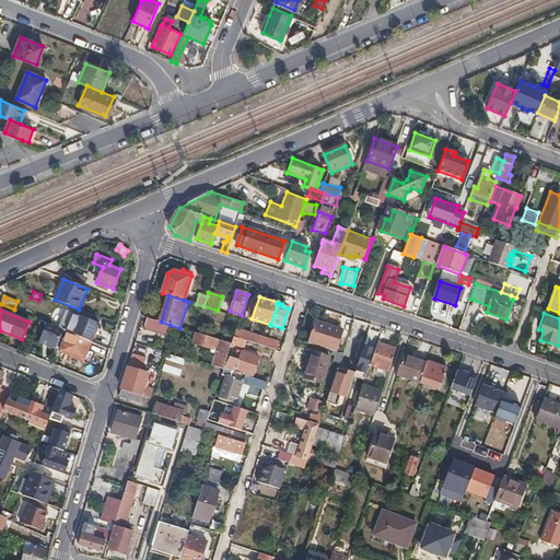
[(68,331),(91,341),(100,324),(79,315),(76,323),(70,321),(67,322),(63,330),(68,331)]
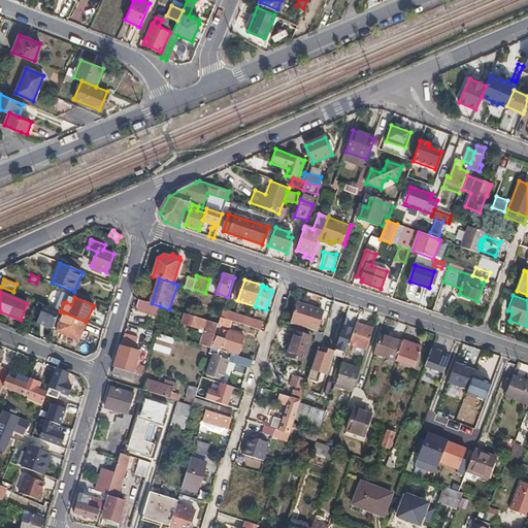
[(152,303),(138,300),(136,307),(158,314),(160,306),(152,303)]
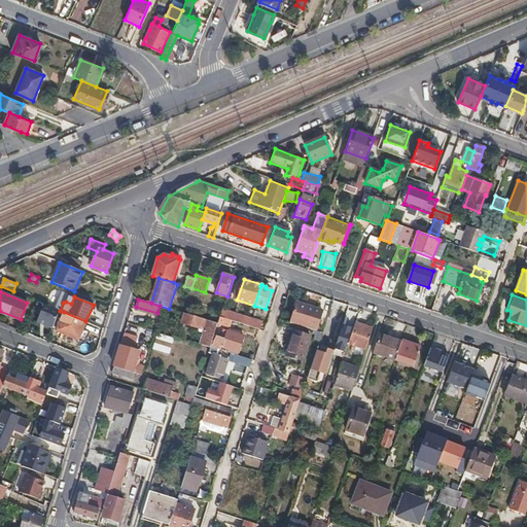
[(297,303),(291,322),(317,330),(323,312),(297,303)]
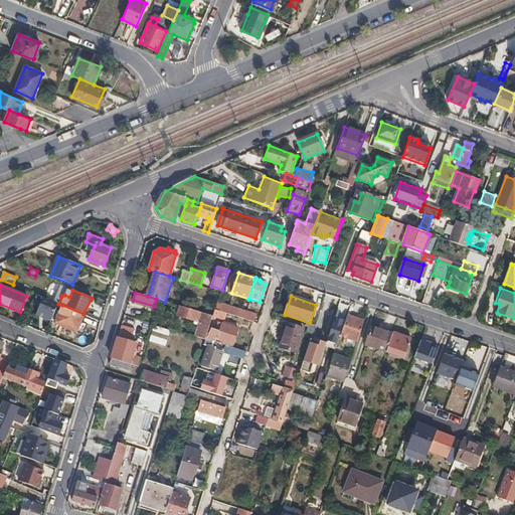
[(57,303),(42,297),(35,315),(50,321),(57,303)]
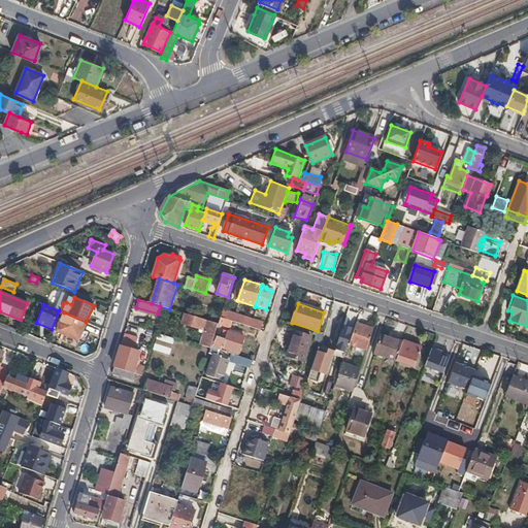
[(259,322),(223,309),(221,318),(231,321),(256,329),(259,322)]
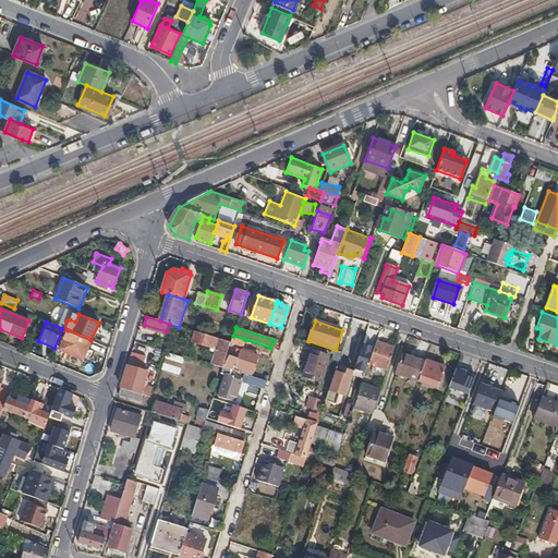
[(88,349),(91,340),(68,330),(60,350),(83,360),(91,363),(95,352),(88,349)]
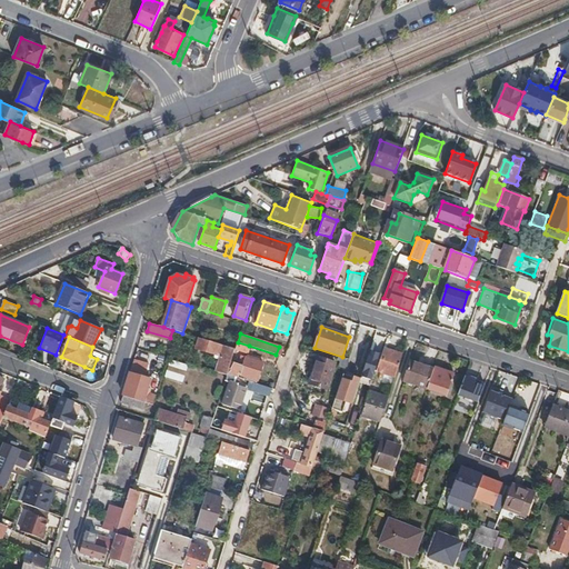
[(220,360),(216,371),(227,375),(228,375),(236,349),(227,347),(199,338),(196,348),(215,355),(213,358),(220,360)]
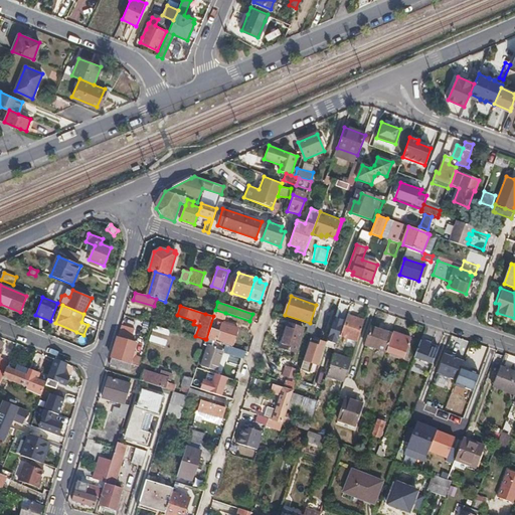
[(207,308),(205,314),(213,316),(215,310),(207,308)]
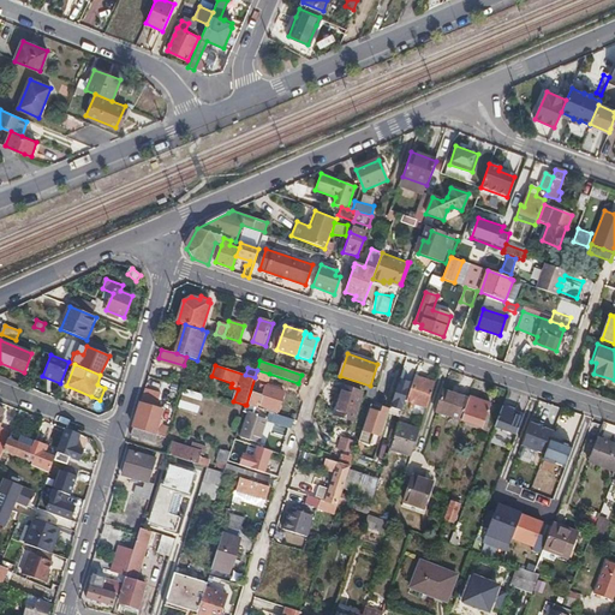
[(257,370),(255,377),(262,380),(268,378),(269,374),(257,370)]
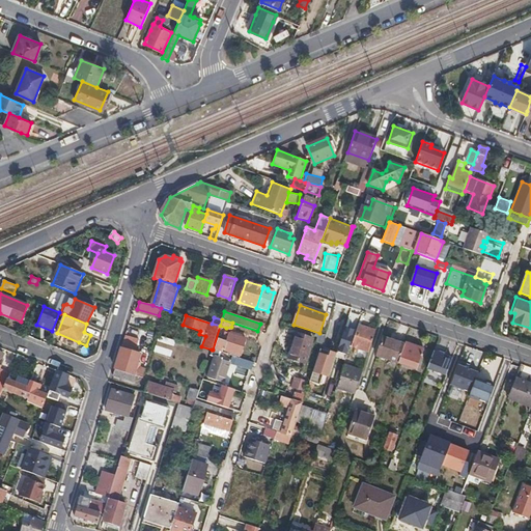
[(369,352),(376,331),(358,325),(352,346),(369,352)]
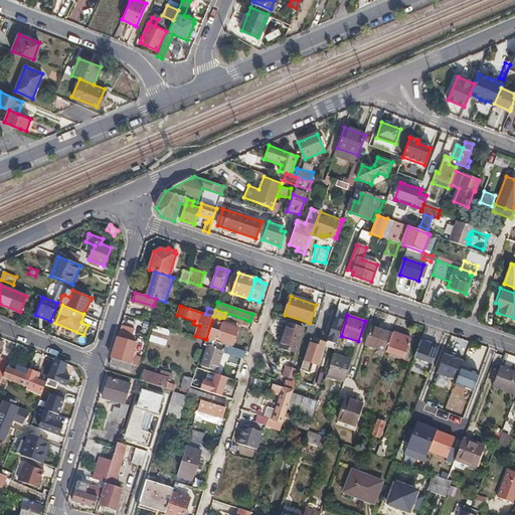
[(335,317),(326,343),(336,347),(345,320),(335,317)]
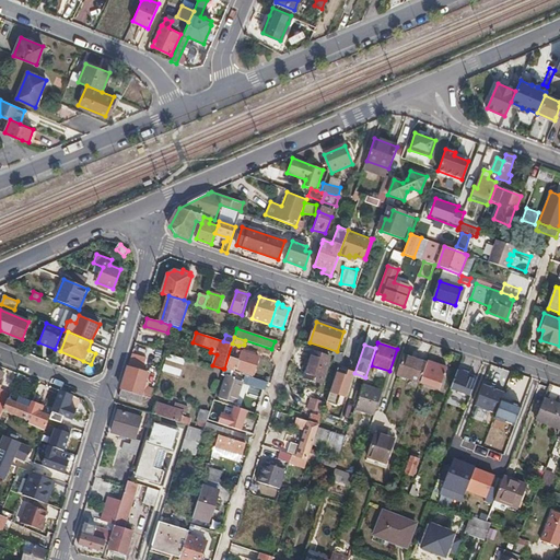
[(243,371),(242,374),(251,376),(252,374),(254,374),(259,358),(243,352),(237,370),(243,371)]
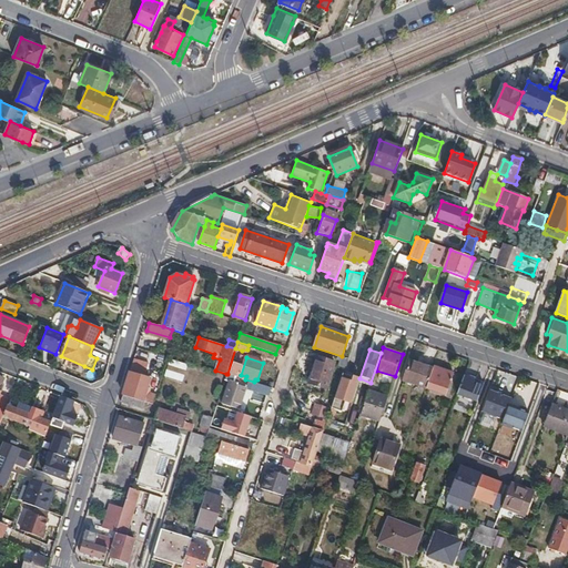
[(318,357),(310,383),(326,388),(335,363),(318,357)]
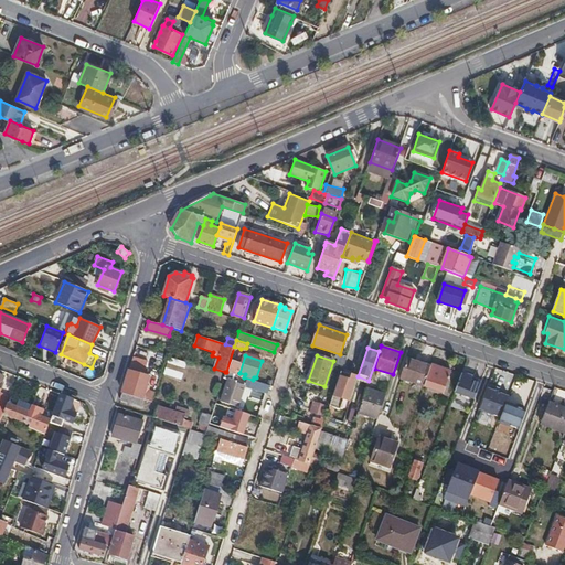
[(132,356),(129,370),(144,374),(148,361),(132,356)]
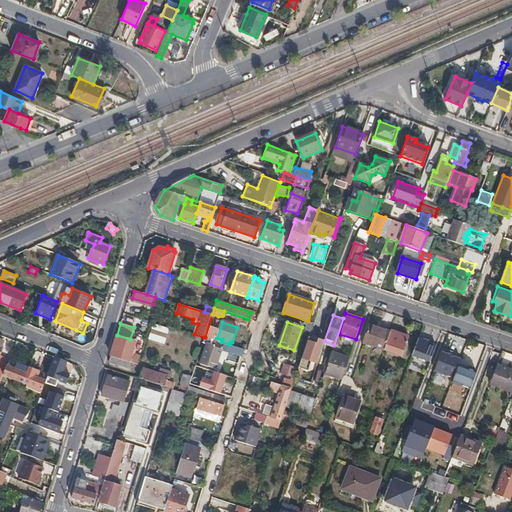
[(154,325),(149,339),(163,343),(168,329),(154,325)]
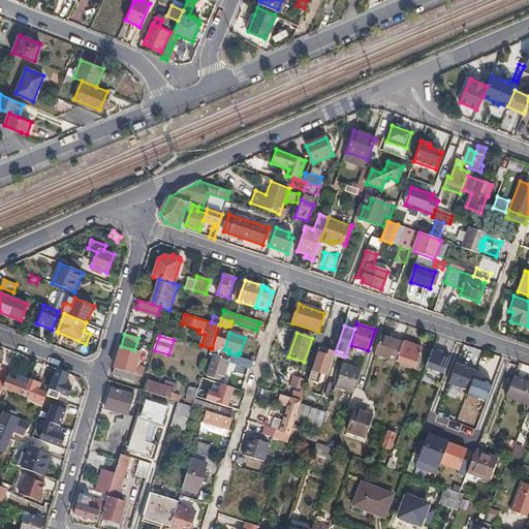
[(376,354),(397,362),(403,344),(382,337),(376,354)]
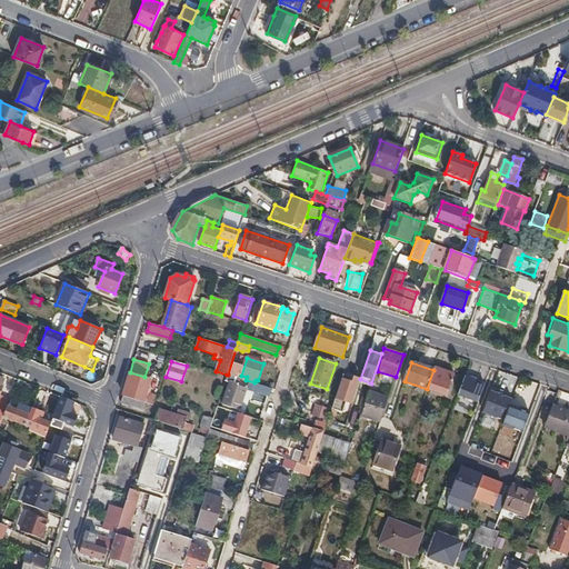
[(433,370),(427,389),(447,396),(455,373),(435,367),(433,370)]
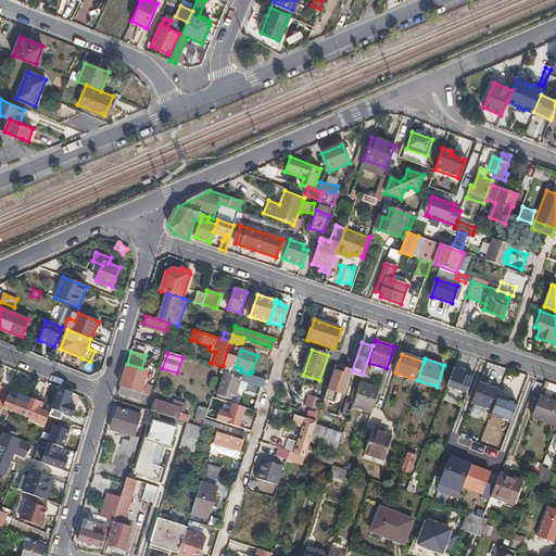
[(119,387),(141,393),(143,394),(148,380),(144,379),(148,370),(141,368),(127,364),(119,387)]
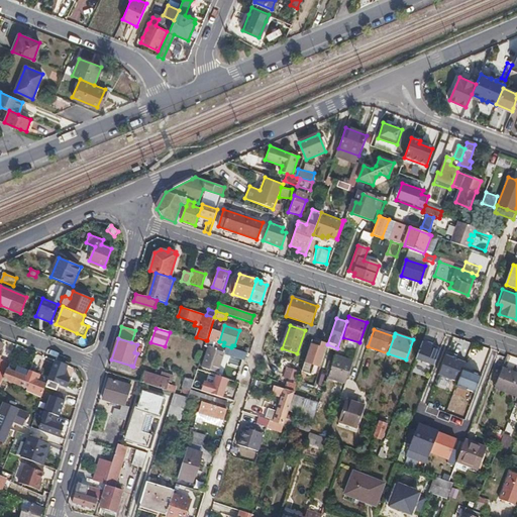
[(207,340),(206,340),(205,346),(209,347),(204,362),(200,360),(197,369),(201,370),(202,367),(224,374),(230,355),(242,359),(244,359),(247,352),(231,347),(223,345),(207,340)]
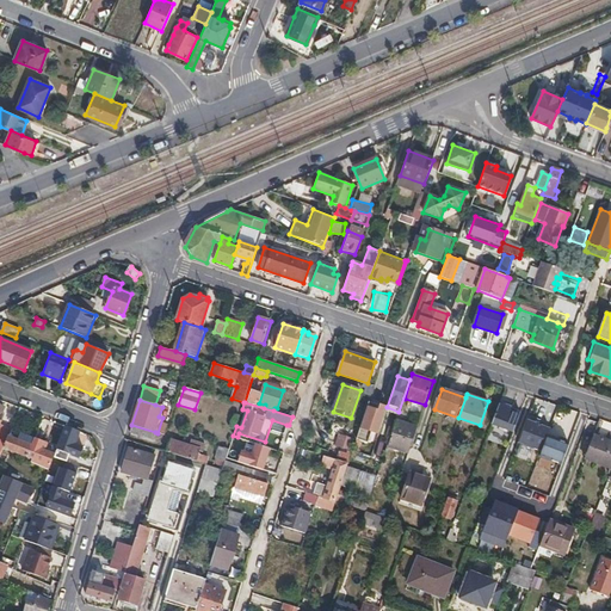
[(369,402),(357,438),(368,442),(371,431),(378,433),(387,407),(369,402)]
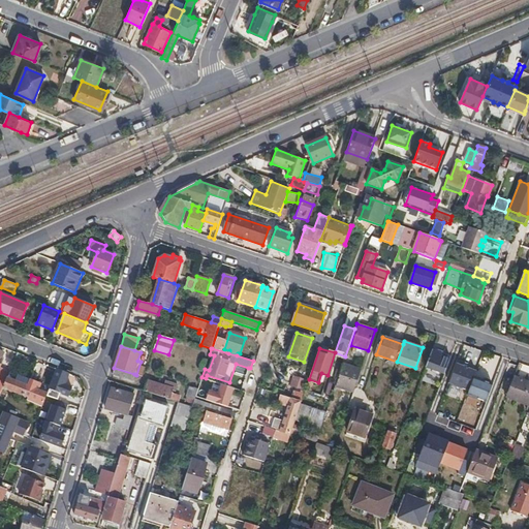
[(426,366),(444,374),(450,358),(431,350),(426,366)]
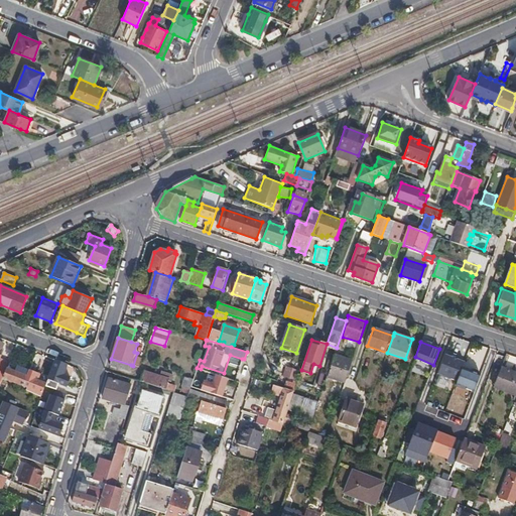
[(17,360),(22,347),(16,344),(11,357),(17,360)]
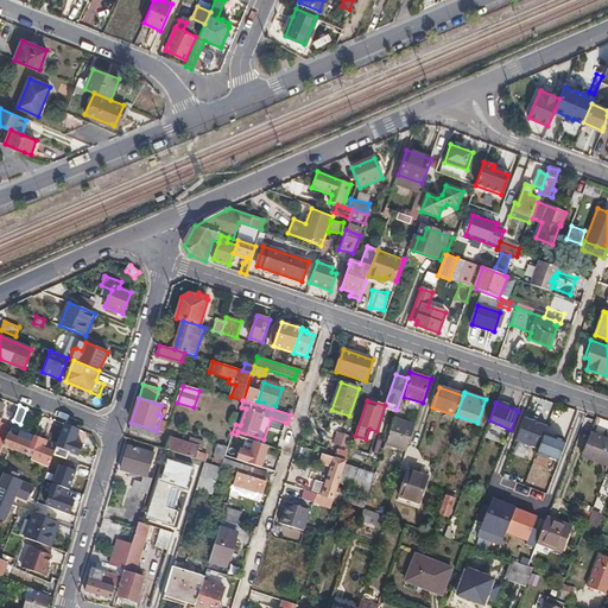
[(548,426),(525,418),(517,441),(539,449),(545,434),(548,426)]
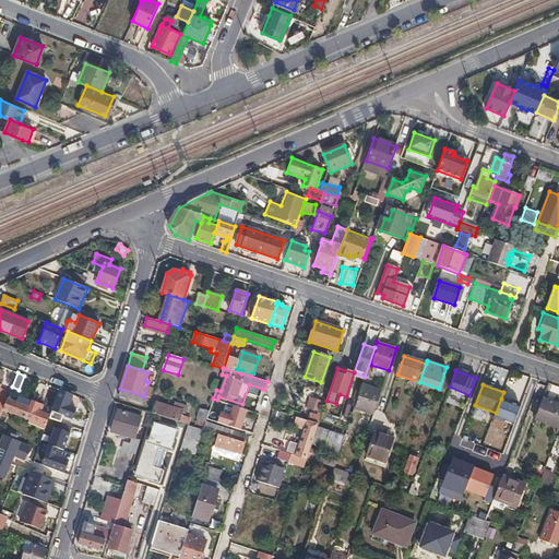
[(355,407),(375,414),(376,411),(382,392),(363,385),(355,407)]
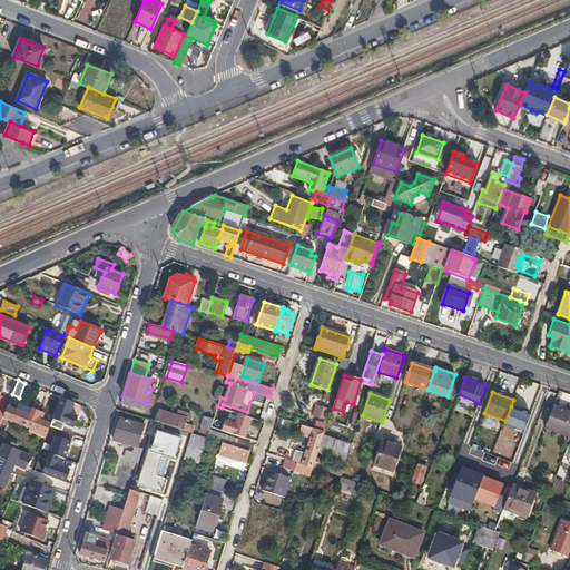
[(123,396),(120,403),(143,410),(145,403),(123,396)]
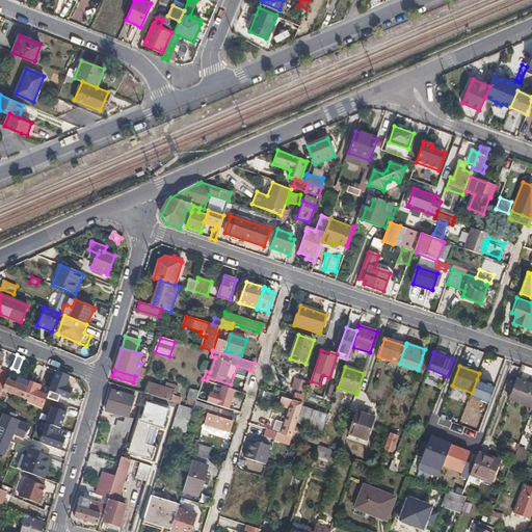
[(68,375),(57,371),(50,392),(68,398),(71,390),(63,387),(68,375)]
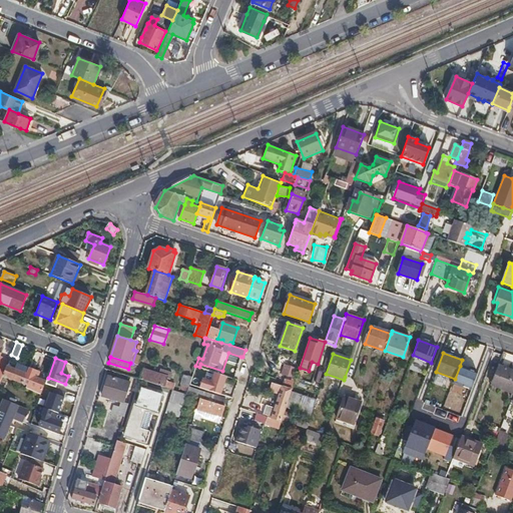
[(300,369),(287,365),(284,375),(297,379),(297,378),(300,369)]
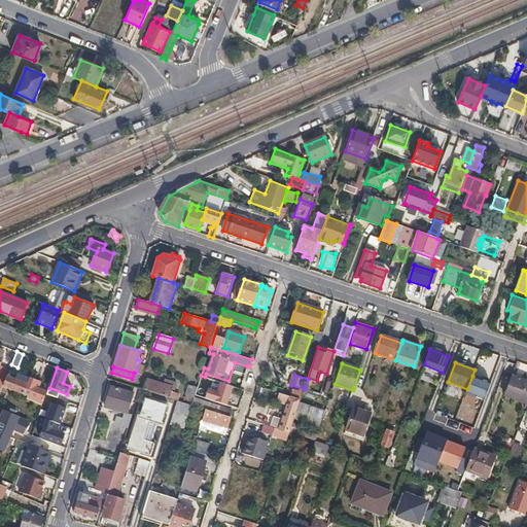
[(23,394),(29,379),(21,376),(19,381),(6,377),(2,384),(2,386),(23,394)]
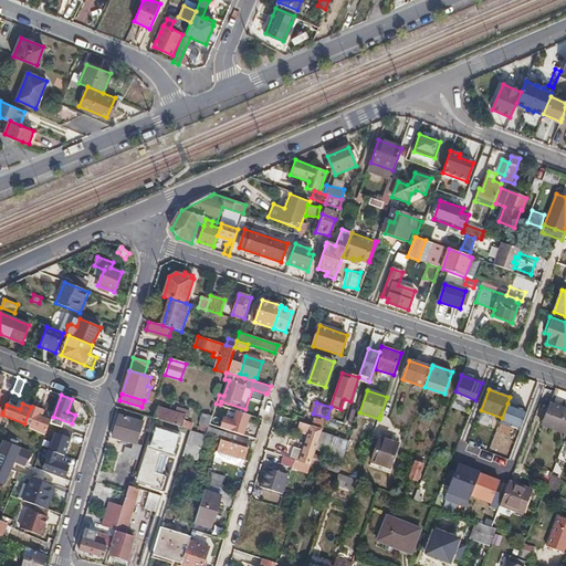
[(502,418),(500,423),(520,431),(527,411),(507,404),(502,418)]
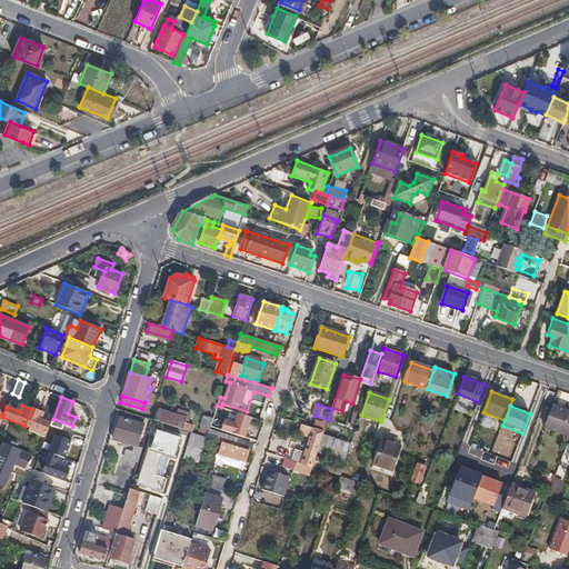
[(568,412),(552,406),(545,427),(568,436),(568,412)]
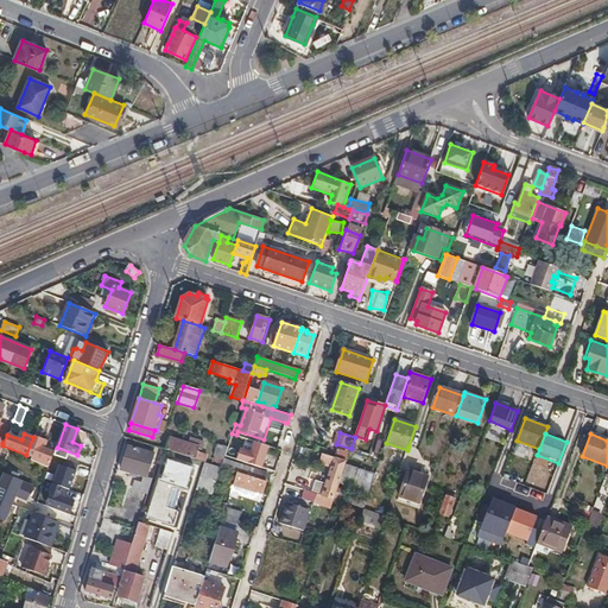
[(49,467),(54,453),(40,448),(44,441),(33,437),(26,455),(31,456),(31,460),(49,467)]
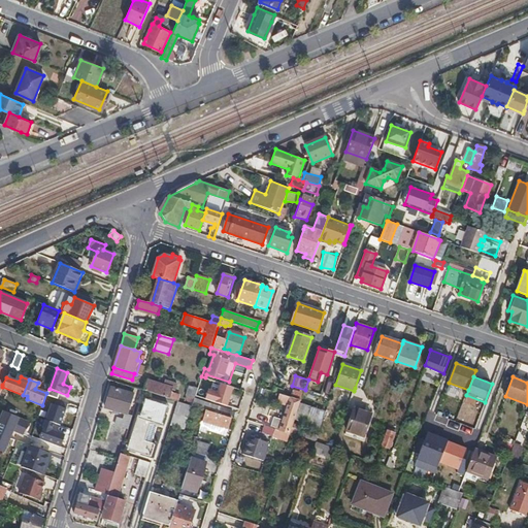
[(147,380),(143,391),(169,399),(172,390),(175,391),(177,385),(165,381),(163,385),(147,380)]
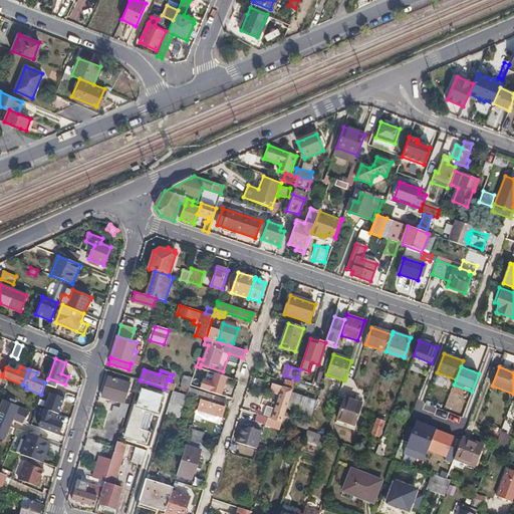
[(199,390),(222,395),(226,375),(203,370),(199,390)]
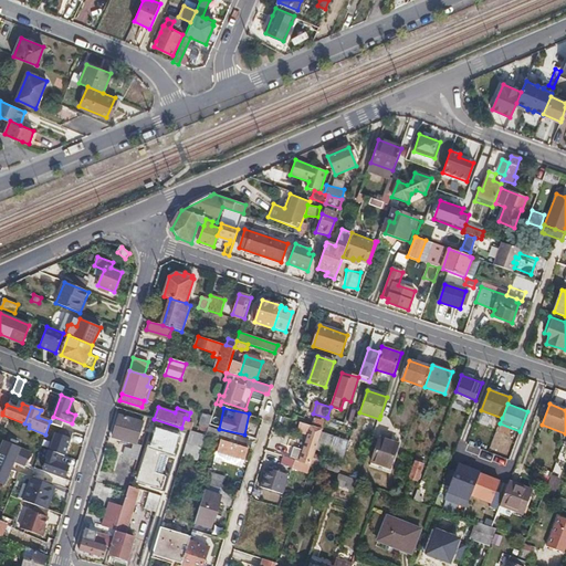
[(200,423),(209,426),(212,417),(203,415),(200,423)]
